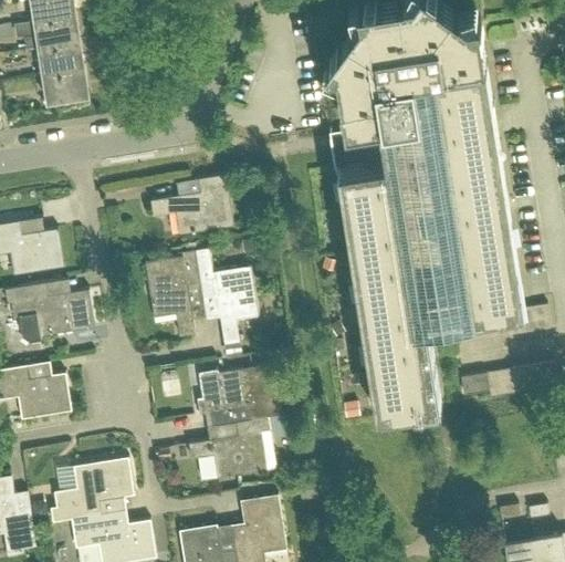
[(30,0),(34,21),(76,14),(74,0),(30,0)]
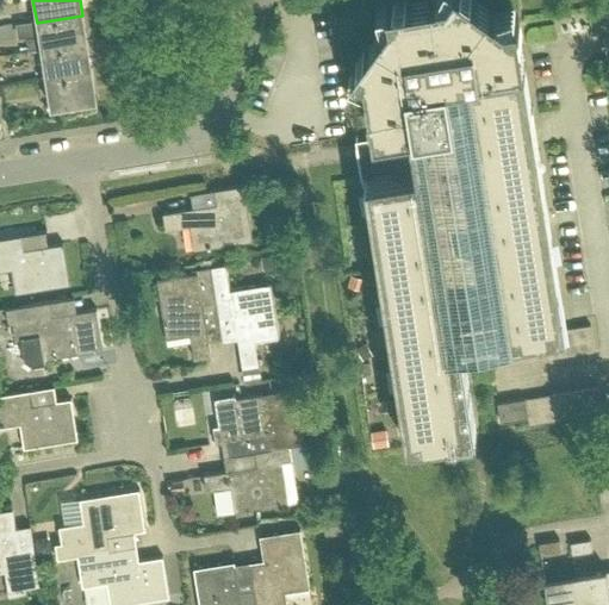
[(519,68),(519,69),(524,68),(516,20),(503,23),(472,0),(428,0),(386,7),(387,20),(352,69),(362,78),(372,137),(393,133),(414,130),(411,111),(427,108),(423,85),(466,78),(466,76),(519,68)]
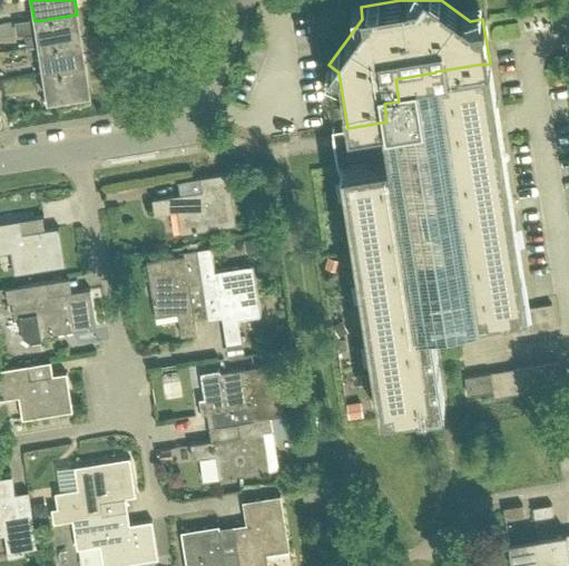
[(39,48),(81,41),(77,15),(35,21),(37,37),(23,39),(26,50),(39,48)]
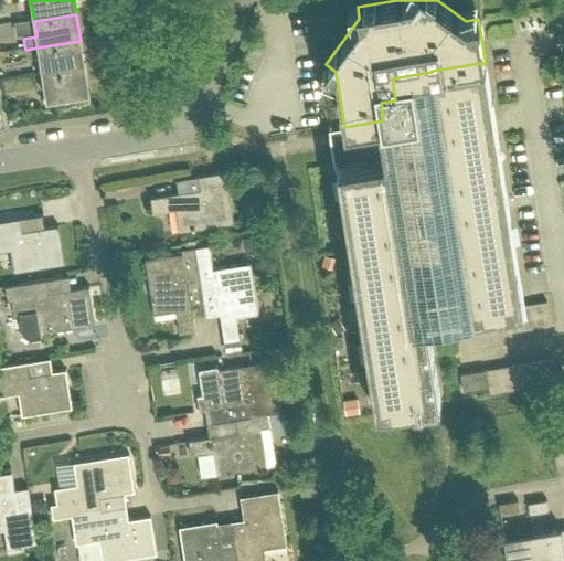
[(42,74),(85,67),(81,41),(39,48),(42,74)]
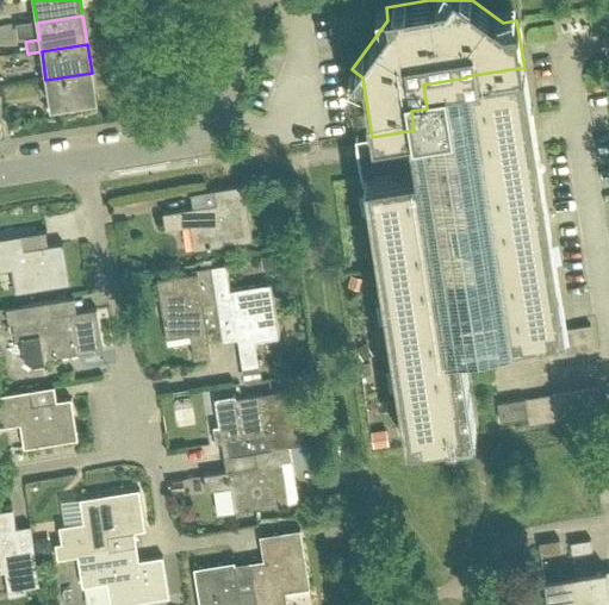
[(521,88),(519,69),(519,68),(466,76),(466,78),(470,97),(464,98),(498,320),(504,319),(508,341),(516,338),(532,337),(546,335),(560,332),(557,311),(560,311),(526,88),(521,88)]
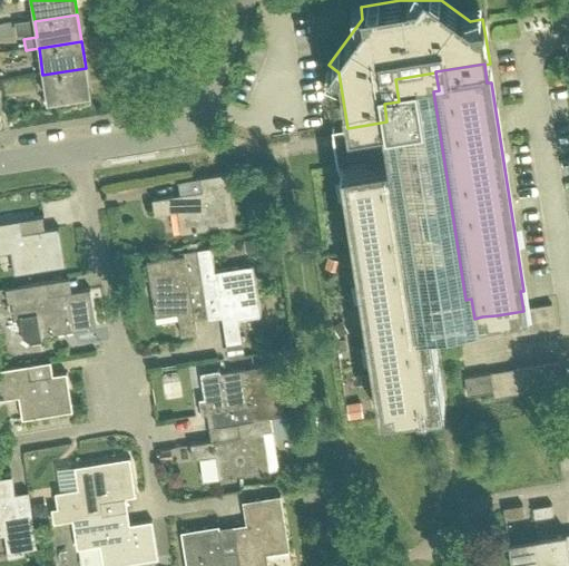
[(86,68),(42,75),(47,103),(90,96),(86,68)]
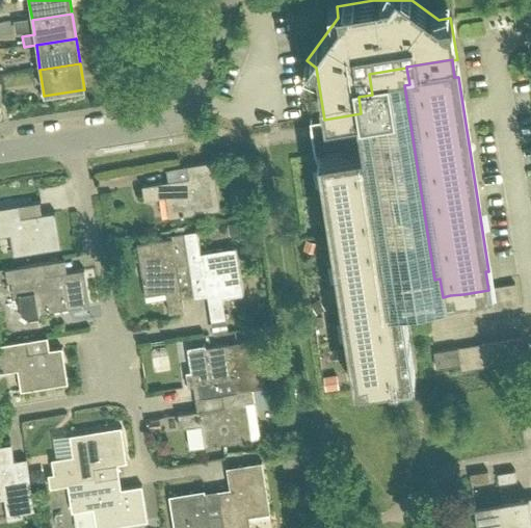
[(361,113),(343,116),(349,154),(322,158),(359,389),(386,385),(403,381),(361,113)]
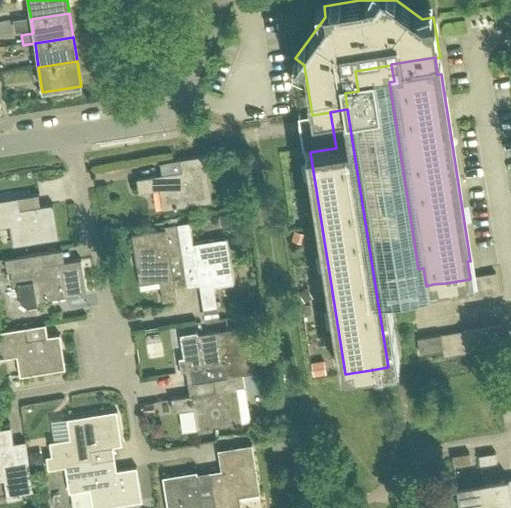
[(205,169),(209,169),(207,156),(179,161),(181,173),(136,180),(138,195),(158,191),(162,211),(211,204),(205,169)]
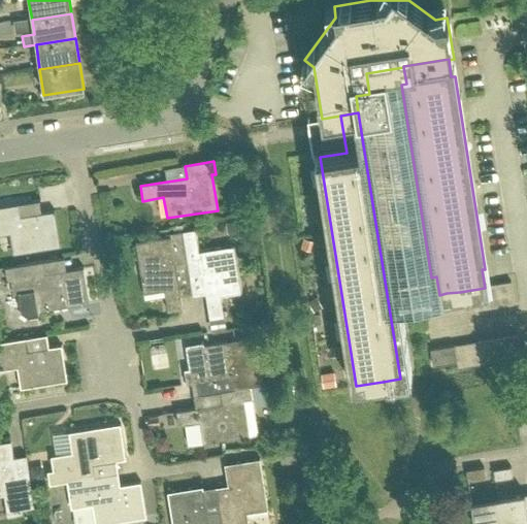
[(20,218),(18,205),(0,207),(0,236),(9,235),(12,255),(65,247),(59,211),(20,218)]
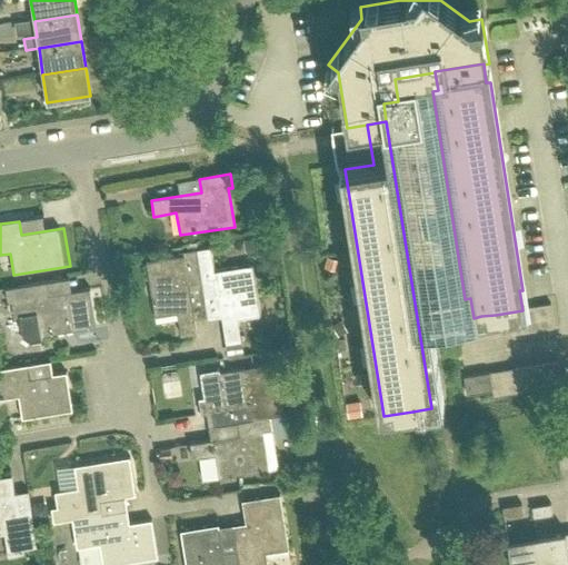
[(270,237),(257,238),(259,251),(272,249),(270,237)]
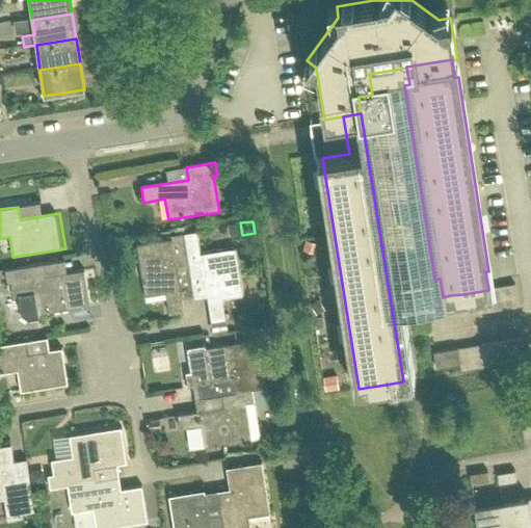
[(184,234),(186,249),(188,264),(190,279),(203,276),(210,323),(226,321),(221,299),(242,296),(235,248),(200,255),(198,247),(197,247),(195,232),(184,234)]
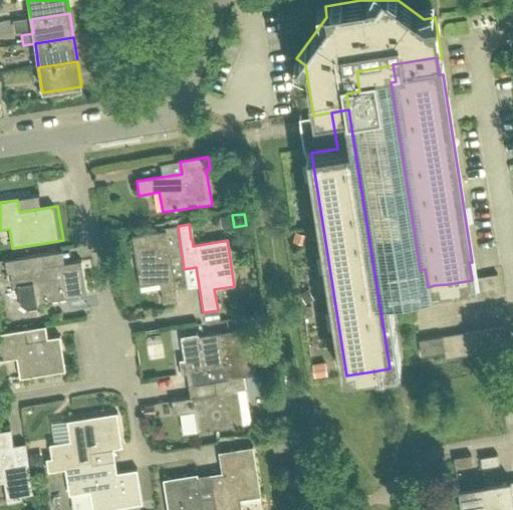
[(177,302),(170,257),(182,255),(180,241),(178,226),(165,228),(166,236),(132,242),(140,287),(159,284),(163,304),(177,302)]
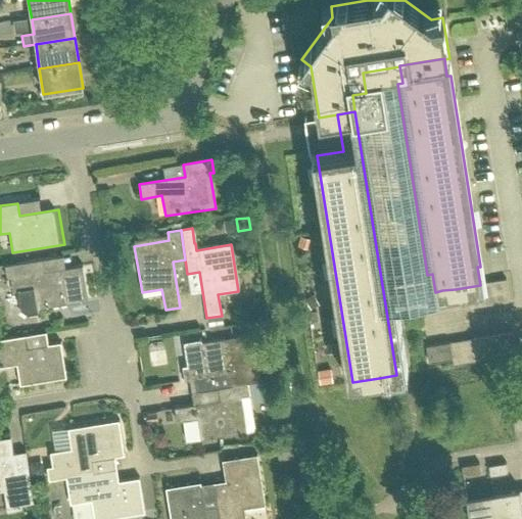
[(43,273),(41,261),(4,267),(6,280),(9,279),(12,293),(17,292),(20,310),(28,315),(37,313),(37,314),(38,314),(37,310),(87,301),(82,267),(43,273)]
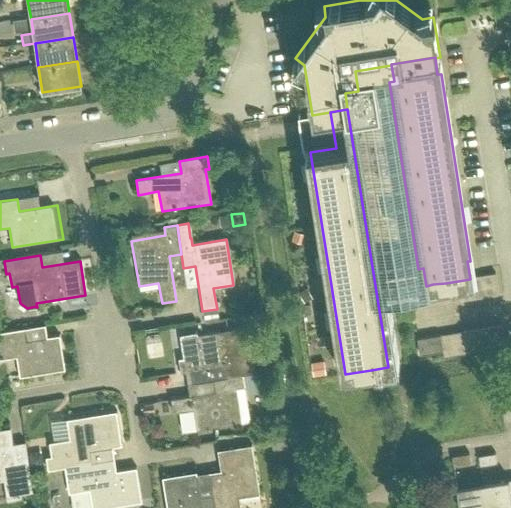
[(494,275),(482,277),(485,299),(498,297),(494,275)]
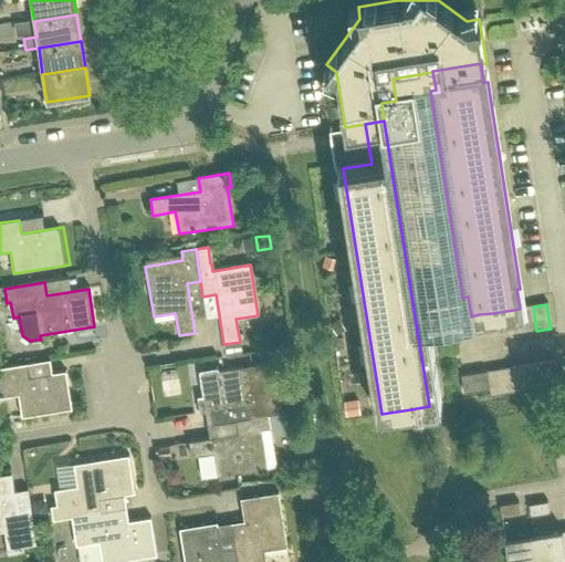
[(520,309),(523,333),(536,331),(533,306),(520,309)]
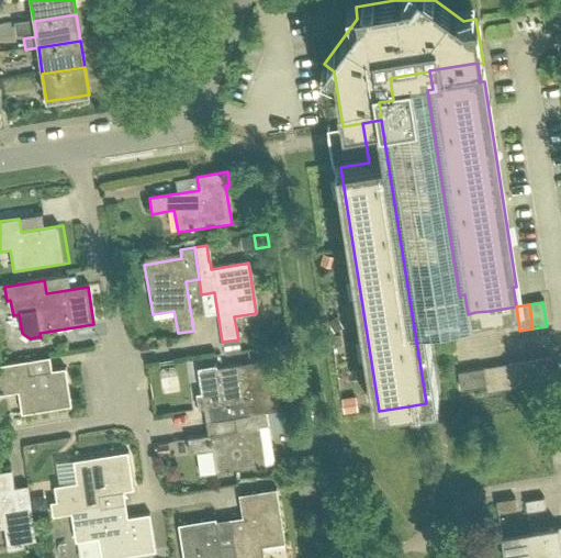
[(516,307),(503,309),(506,332),(519,331),(516,307)]
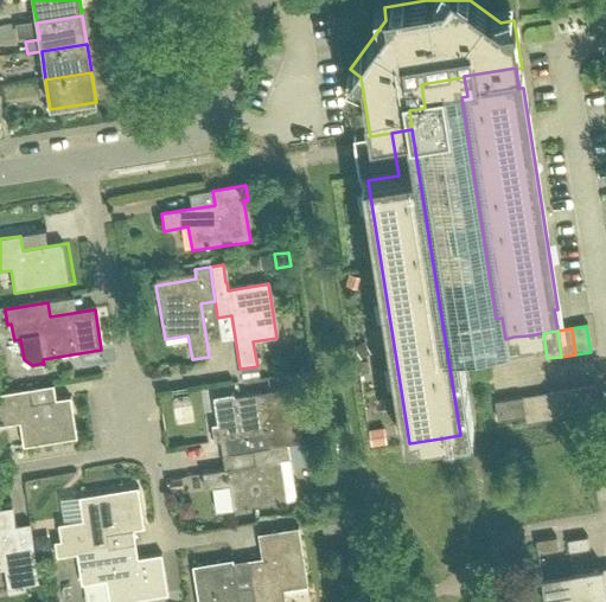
[(543,333),(529,335),(533,360),(547,358),(543,333)]
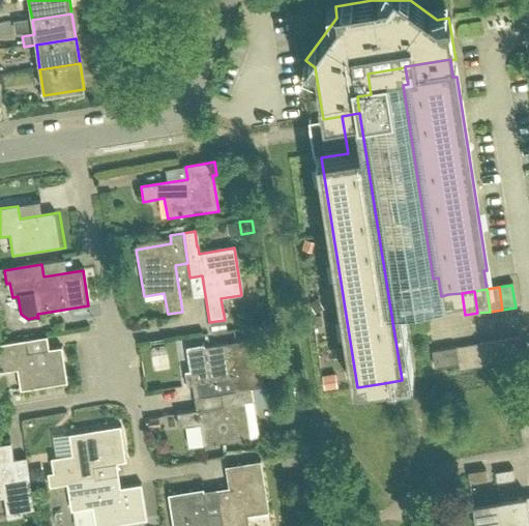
[(462,293),(448,294),(452,317),(465,315),(462,293)]
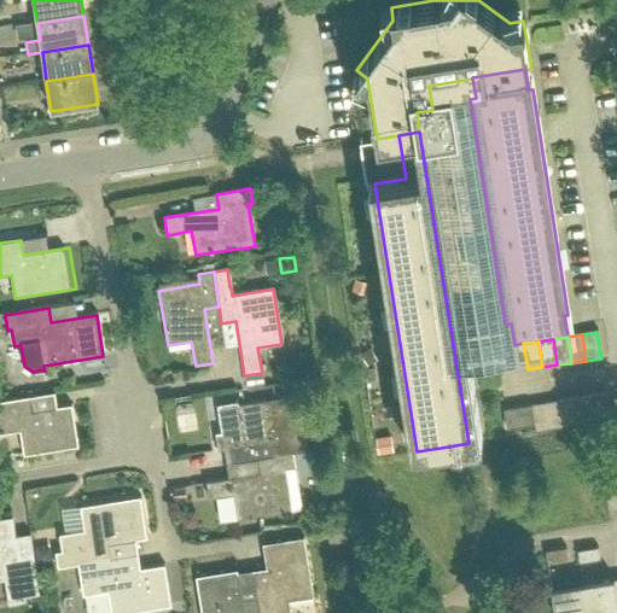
[(514,345),(508,345),(508,346),(512,372),(528,369),(523,343),(514,345)]
